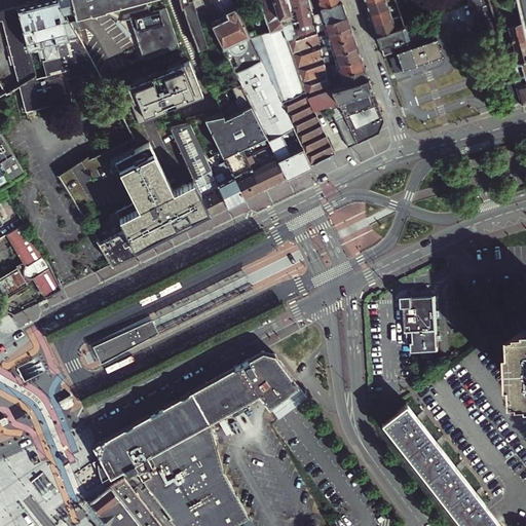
[(60,0),(37,0),(17,5),(29,48),(38,46),(41,60),(43,60),(47,77),(48,80),(50,82),(53,83),(55,83),(62,81),(61,79),(68,77),(98,70),(70,17),(60,0)]
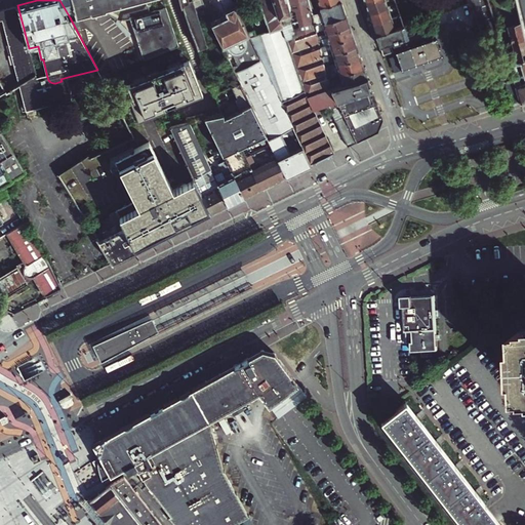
[(76,15),(72,0),(59,0),(70,17),(76,15)]
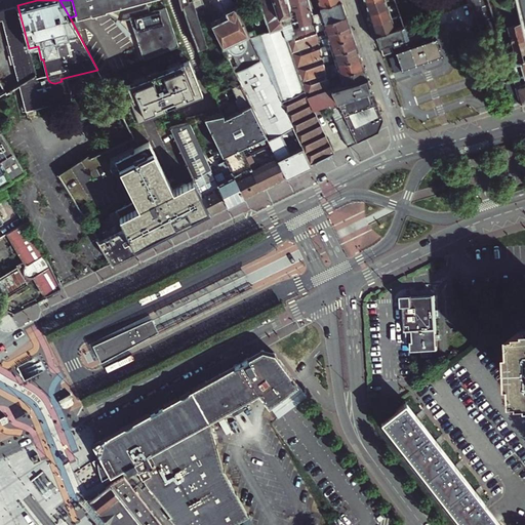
[(72,0),(76,15),(91,11),(91,12),(105,9),(106,10),(108,12),(110,14),(112,16),(114,17),(116,18),(118,19),(121,19),(123,19),(126,19),(128,19),(130,18),(144,61),(179,45),(167,5),(152,9),(149,0),(72,0)]
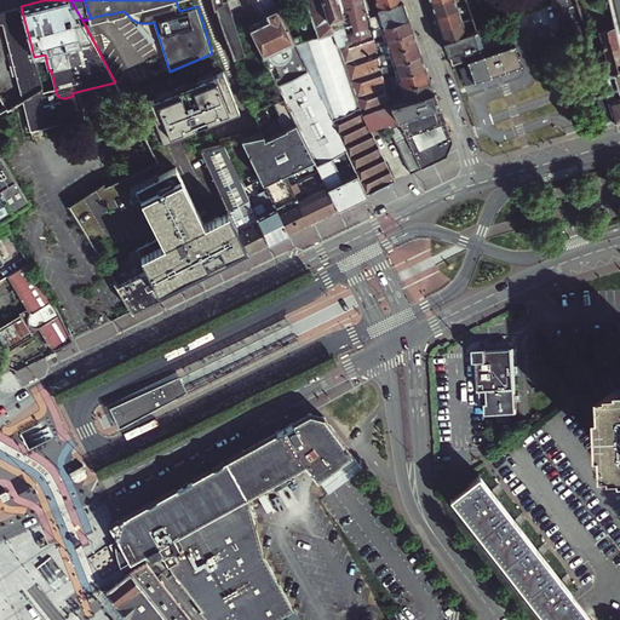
[(239,7),(236,0),(213,0),(235,59),(246,56),(236,30),(247,28),(239,7)]
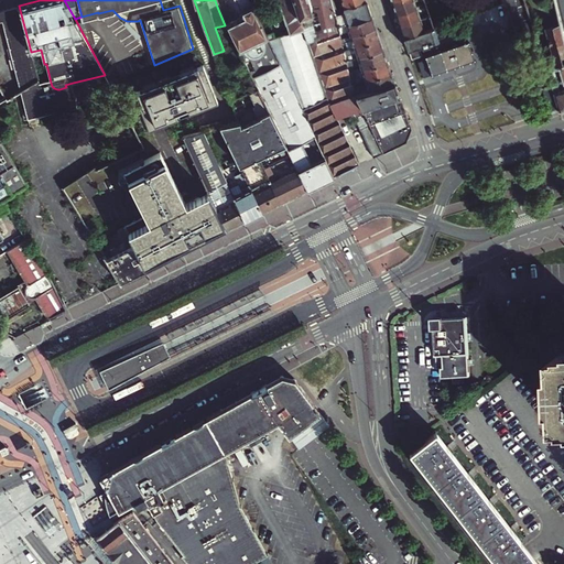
[(242,20),(225,25),(237,52),(241,50),(252,73),(255,72),(256,76),(278,66),(263,33),(248,0),(231,0),(236,8),(239,7),(242,20)]
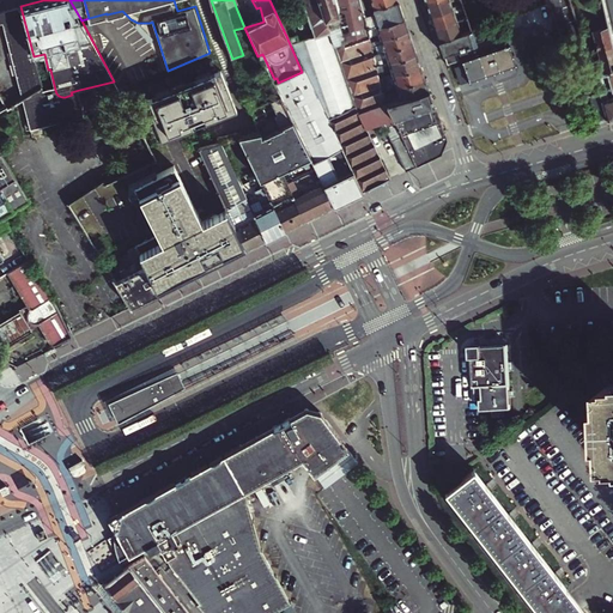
[(302,0),(311,35),(295,40),(293,34),(286,36),(302,72),(303,74),(326,119),(353,107),(339,62),(320,0),(302,0)]
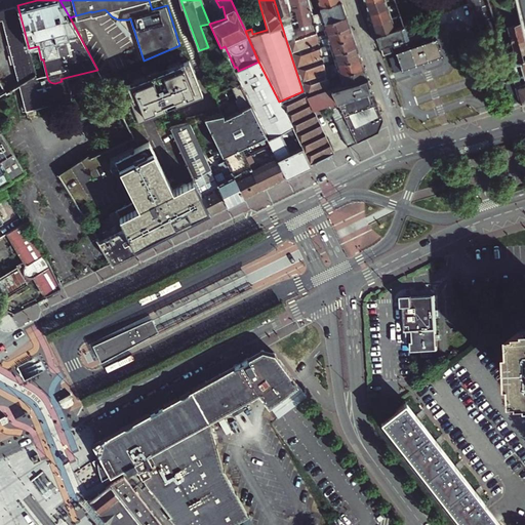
[(316,26),(312,9),(310,2),(309,0),(274,0),(290,53),(320,45),(319,43),(318,37),(316,26)]
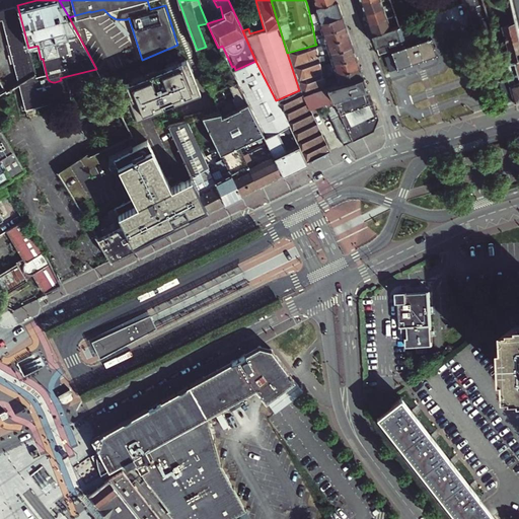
[(337,0),(308,0),(309,1),(306,2),(308,9),(337,0)]
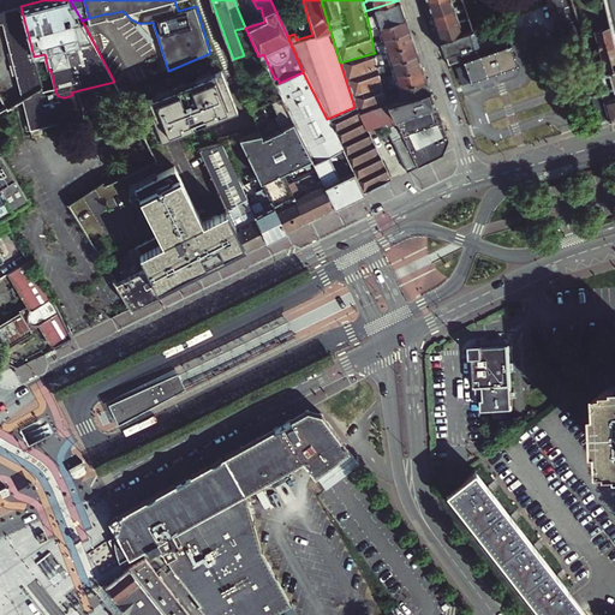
[(399,0),(365,11),(370,30),(406,18),(399,0)]
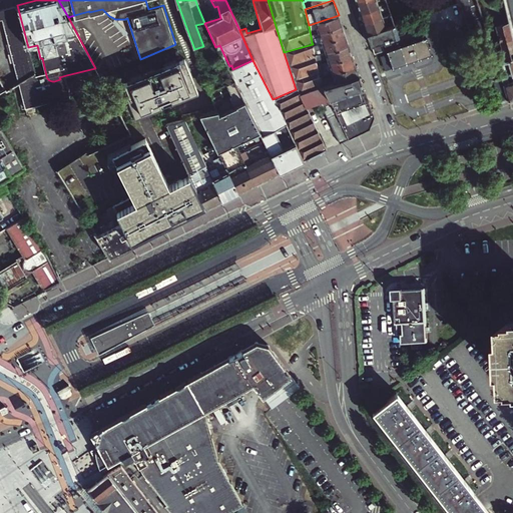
[(387,3),(386,0),(360,0),(357,1),(361,12),(379,6),(377,1),(381,0),(382,0),(384,4),(387,3)]
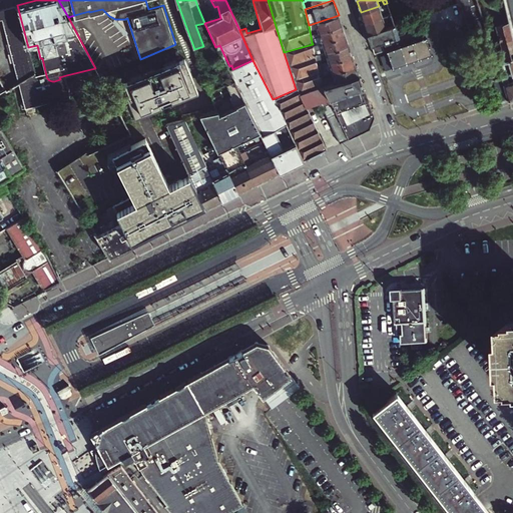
[(512,0),(502,0),(508,23),(512,43),(512,0)]
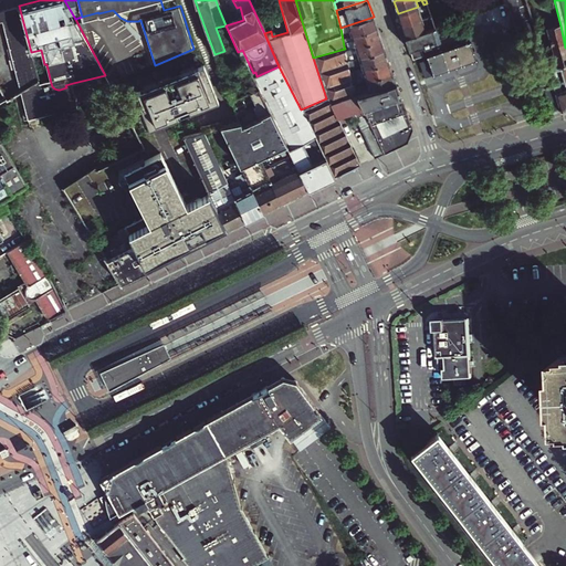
[(418,7),(398,13),(401,24),(431,16),(427,3),(423,4),(426,10),(420,11),(418,7)]
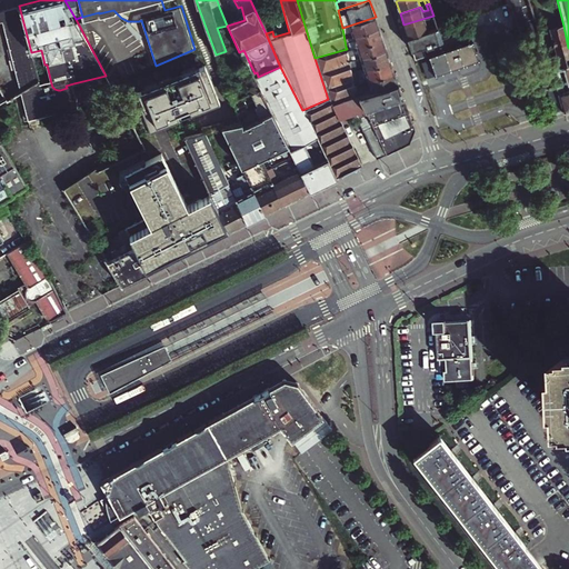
[(31,52),(19,6),(1,11),(20,91),(38,82),(38,79),(31,52)]
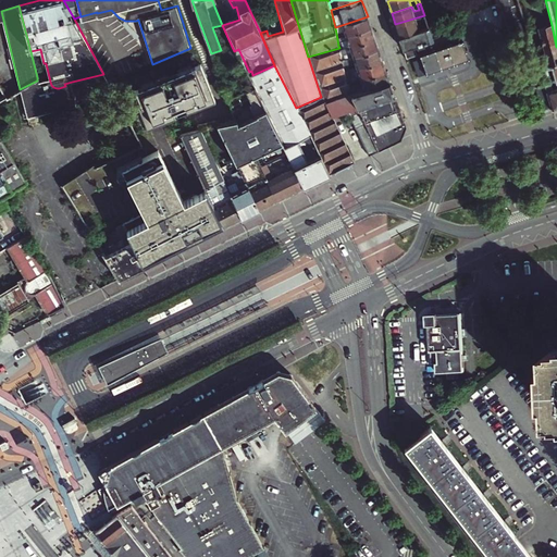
[(424,15),(395,24),(399,36),(429,26),(424,15)]
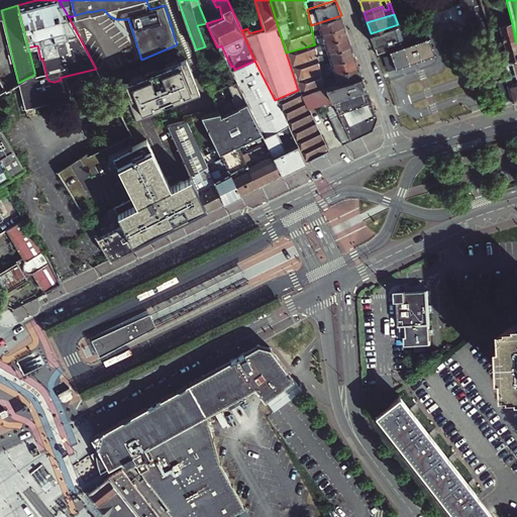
[(341,15),(311,25),(313,36),(345,25),(341,15)]
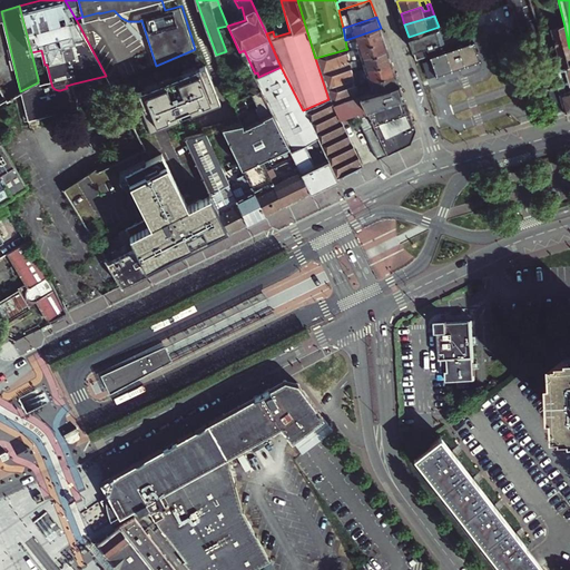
[(439,27),(409,37),(413,49),(423,46),(426,45),(426,47),(434,45),(434,42),(443,39),(441,35),(440,30),(443,29),(442,26),(439,27)]
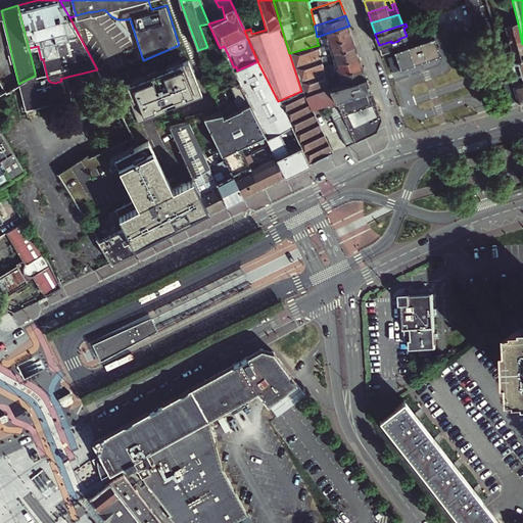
[(506,64),(522,58),(522,44),(518,24),(506,27),(511,50),(502,52),(506,64)]
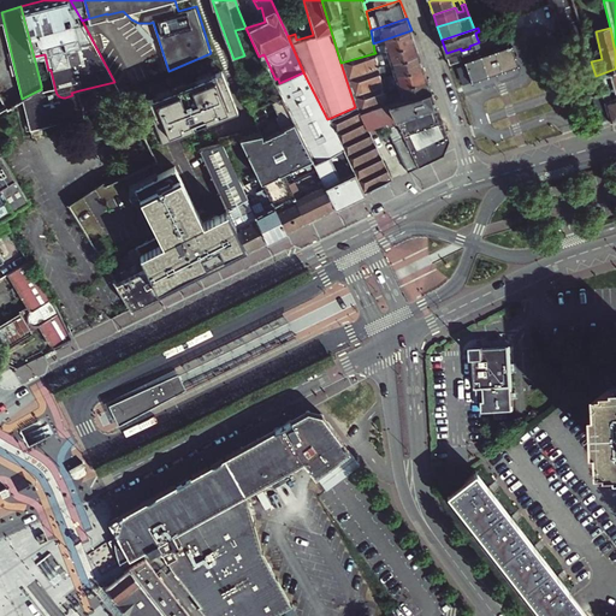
[(379,54),(388,52),(415,42),(412,30),(373,43),(374,51),(378,49),(379,54)]
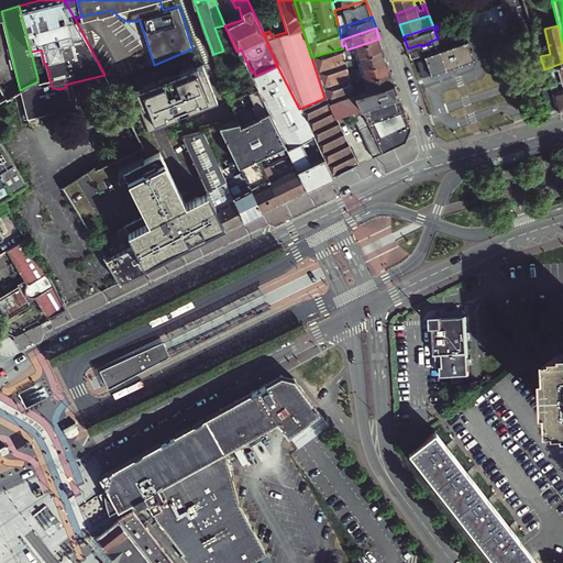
[(464,35),(464,36),(424,51),(424,50),(422,50),(432,76),(433,76),(433,74),(473,61),(473,62),(475,62),(465,34),(464,35)]
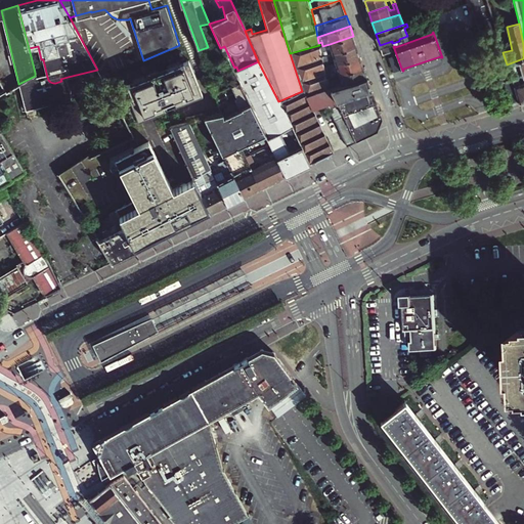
[(320,52),(321,57),(356,46),(353,36),(330,44),(331,48),(320,52)]
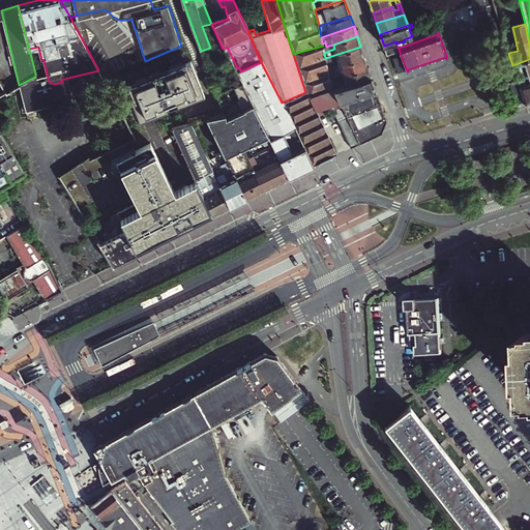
[(393,42),(384,46),(387,56),(396,52),(393,42)]
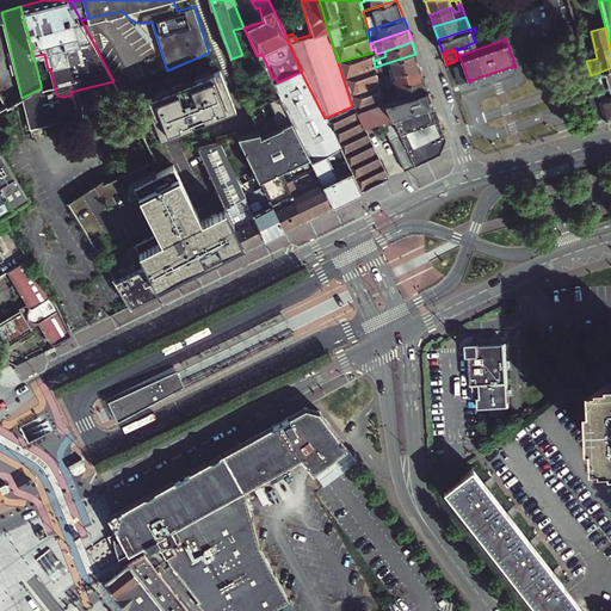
[(386,56),(384,51),(376,54),(372,55),(374,61),(386,56)]
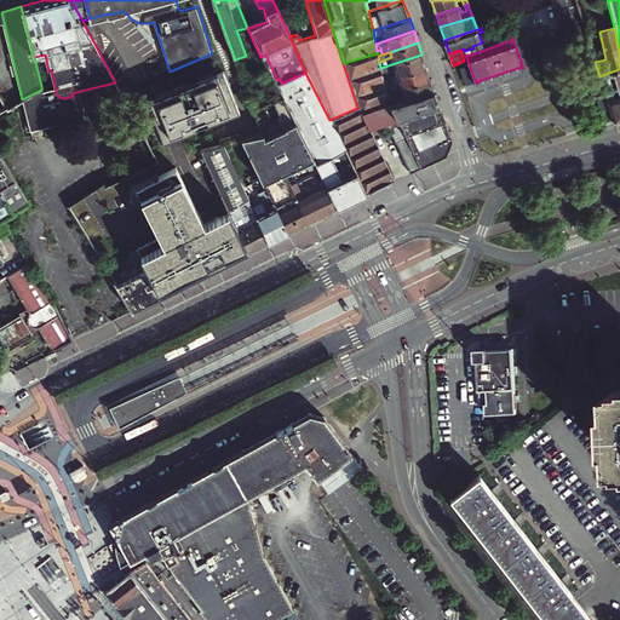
[(391,105),(389,99),(386,93),(385,89),(384,85),(384,80),(383,76),(380,68),(379,62),(378,56),(378,53),(343,63),(357,108),(368,130),(380,124),(384,130),(389,128),(412,172),(423,167),(391,105)]
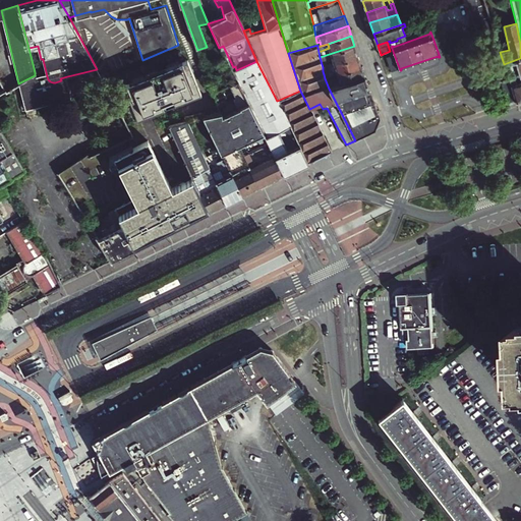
[(333,58),(335,63),(358,56),(354,46),(320,57),(322,64),(324,63),(324,62),(330,60),(333,58)]
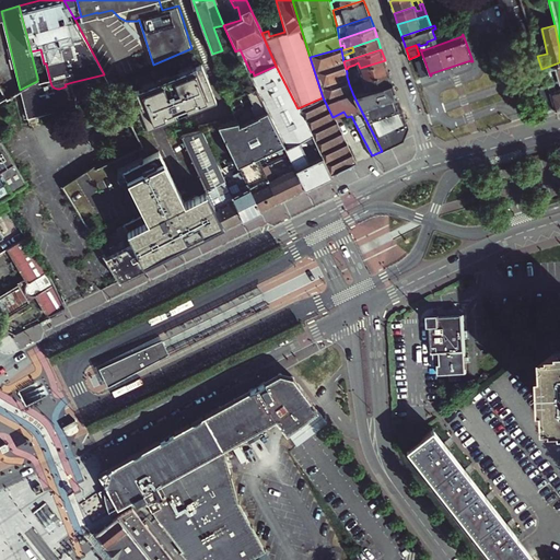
[(385,60),(360,68),(350,71),(351,76),(347,77),(348,80),(352,80),(351,79),(357,77),(359,81),(363,80),(388,71),(385,60)]
